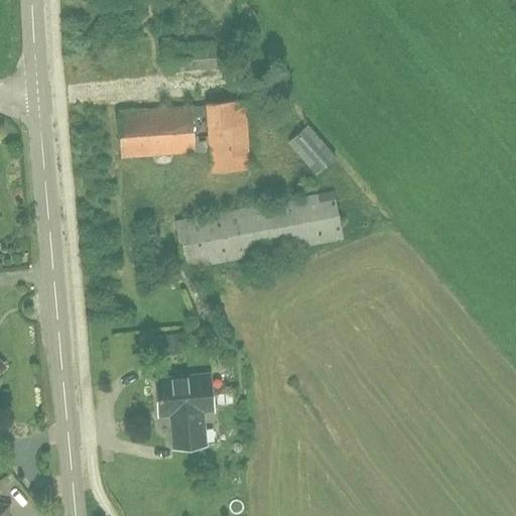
[(169,71),(216,69),(215,42),(167,45),(169,71)]
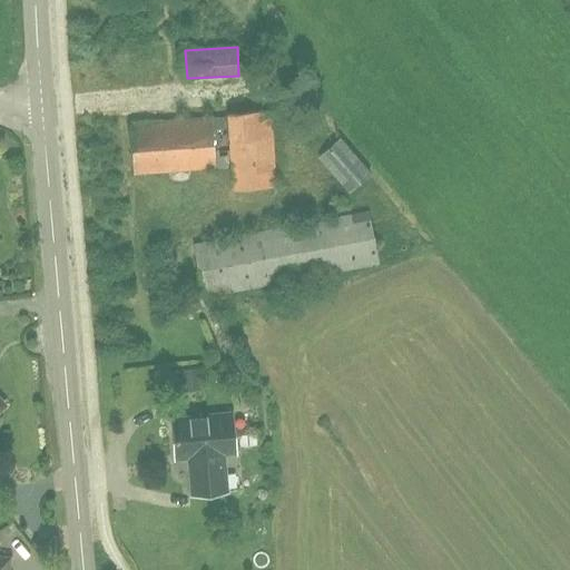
[(206,114),(205,100),(143,104),(144,116),(206,114)]
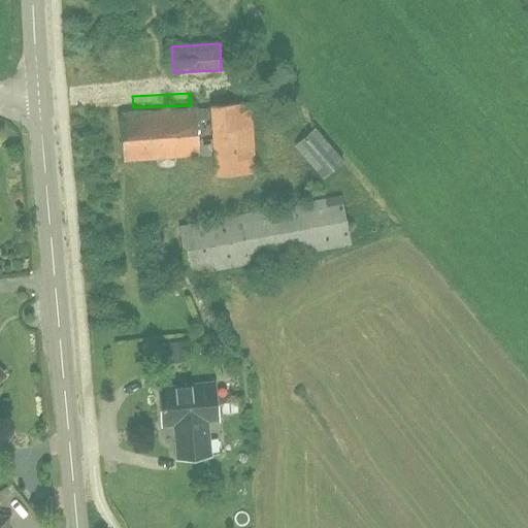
[(211,108),(195,110),(121,116),(125,161),(216,155),(217,176),(255,174),(250,103),(211,106),(211,108)]
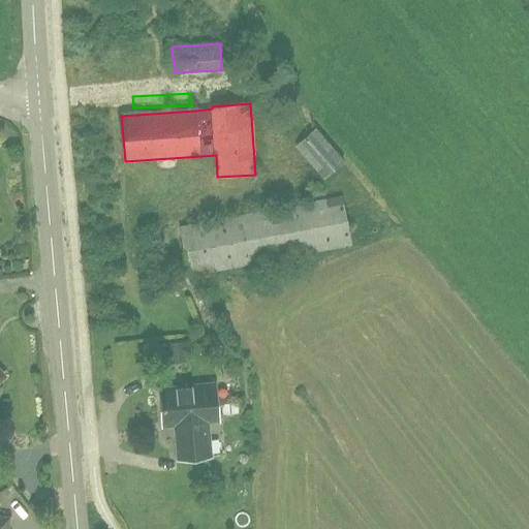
[(345,163),(315,129),(294,147),(323,181),(345,163)]
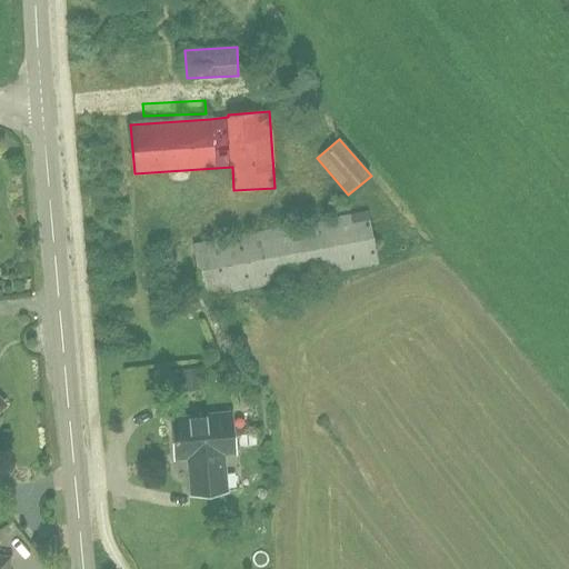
[(202,298),(378,265),(368,211),(192,245),(202,298)]
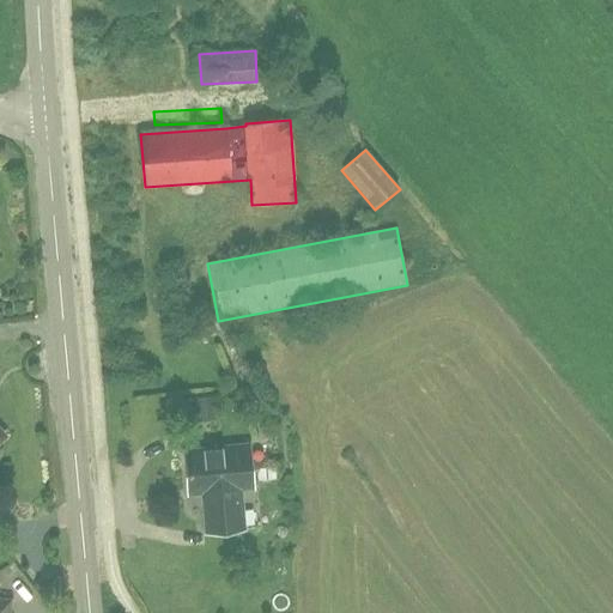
[(205,492),(242,490),(255,489),(252,447),(187,453),(190,495),(205,492)]
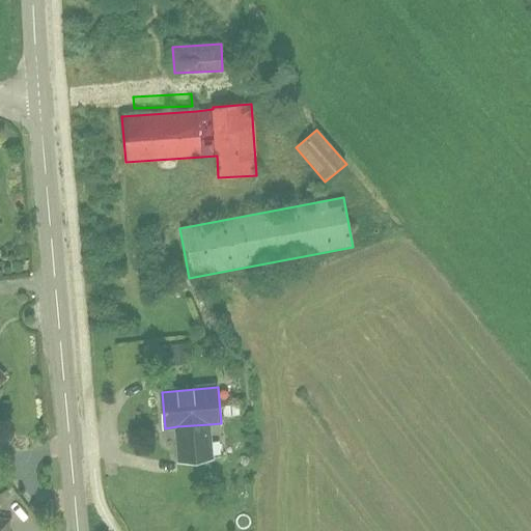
[(210,424),(177,426),(182,462),(213,458),(210,424)]
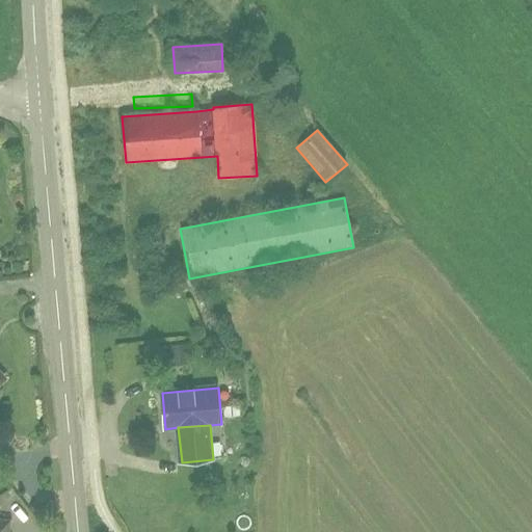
[(8,531),(10,522),(0,521),(0,531),(8,531)]
